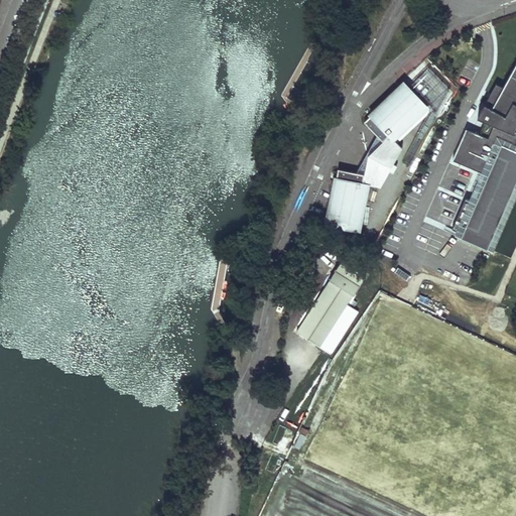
[(515,66),(509,80),(504,89),(492,110),(489,108),(485,106),(478,119),(485,122),(480,135),(476,144),(463,138),(453,161),(489,177),(477,205),(466,200),(453,231),(464,236),(463,240),(488,251),(515,187),(515,135),(515,134),(515,66)]
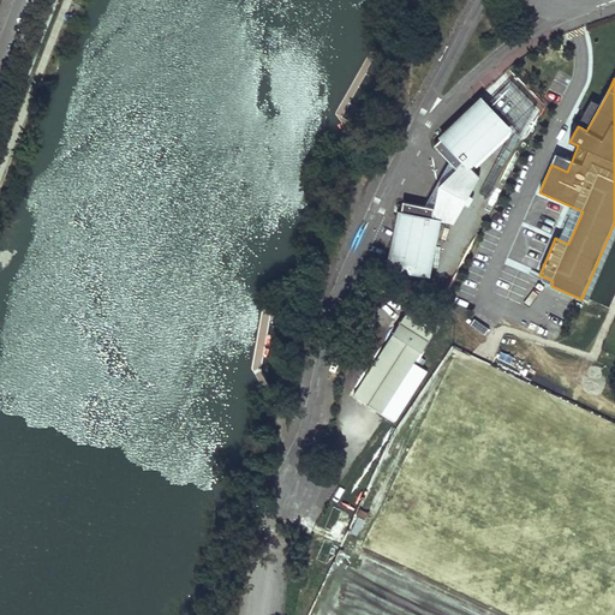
[(512,82),(488,105),(509,127),(511,129),(512,131),(512,132),(512,135),(511,138),(518,142),(537,108),(512,82)]
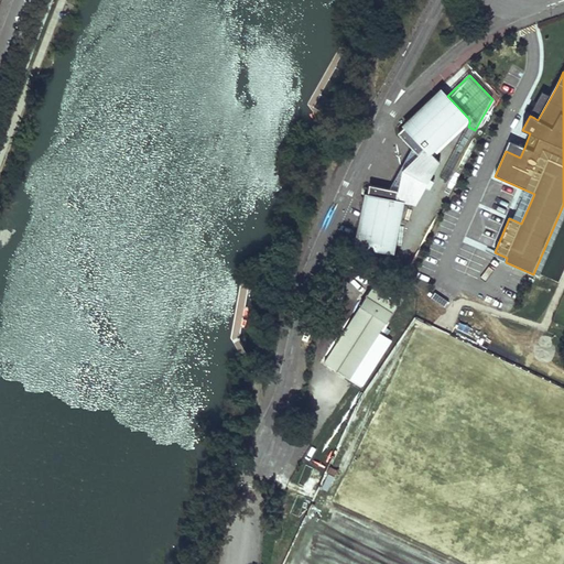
[(447,96),(443,91),(399,133),(420,155),(413,162),(402,182),(400,192),(371,185),(357,245),(391,252),(402,202),(416,205),(440,162),(430,152),(467,117),(447,96)]
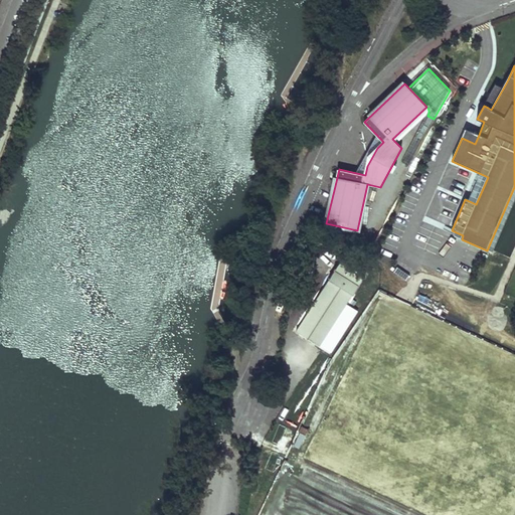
[(491,110),(503,89),(496,84),(486,103),(490,104),(488,108),(491,110)]
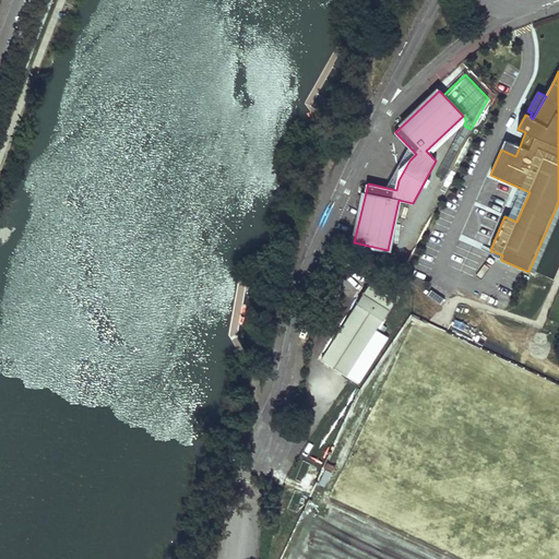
[(558,203),(528,272),(535,274),(558,217),(558,203)]
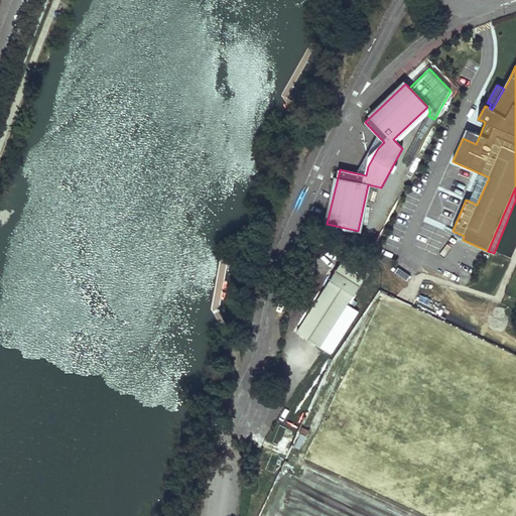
[(343,261),(297,332),(319,348),(320,347),(332,354),(358,311),(348,304),(367,276),(343,261)]
